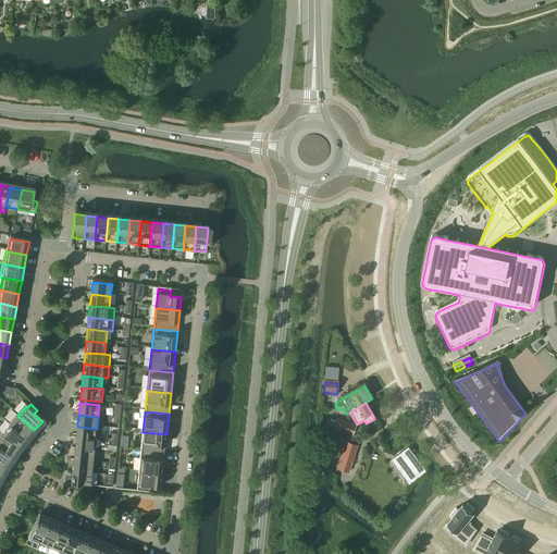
[(34,430),(17,416),(9,426),(26,439),(34,430)]
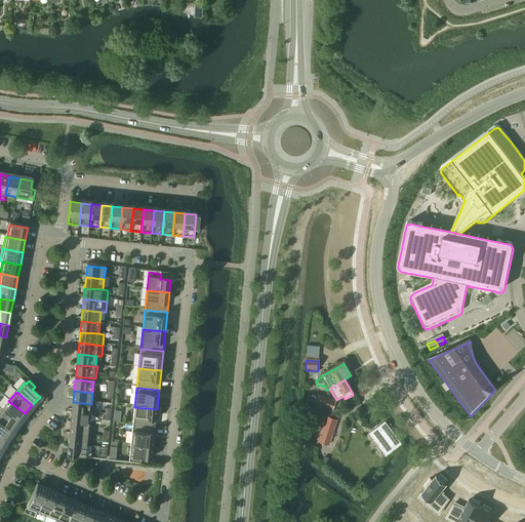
[(326,408),(329,401),(324,399),(321,406),(326,408)]
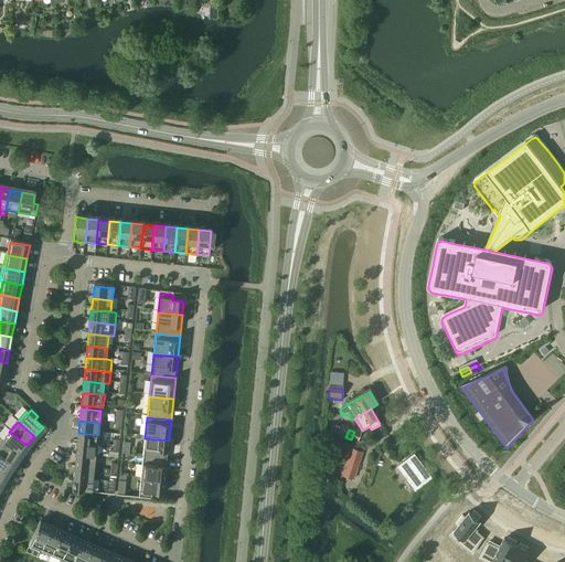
[(20,455),(27,445),(9,432),(1,442),(20,455)]
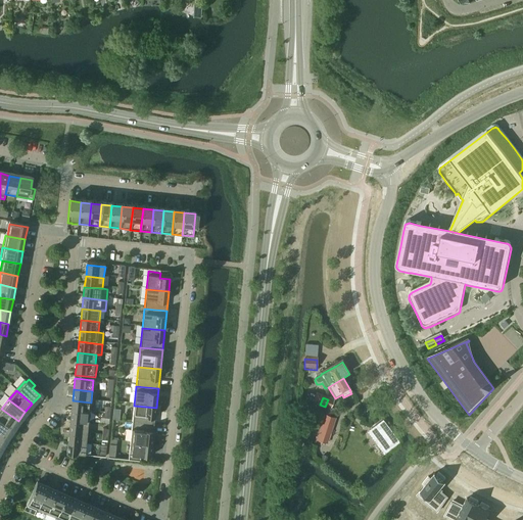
[(331,410),(334,402),(328,399),(325,407),(331,410)]
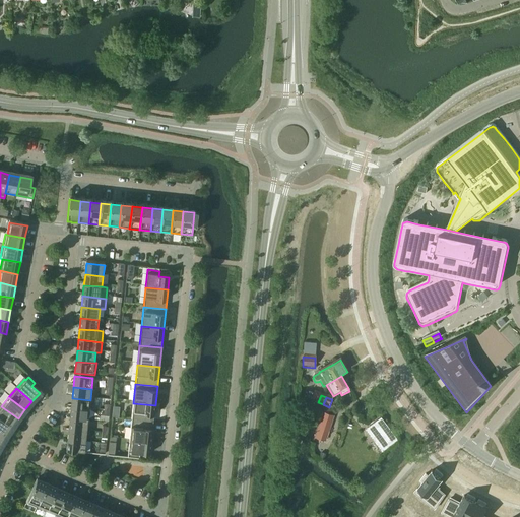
[(95,400),(90,400),(72,398),(71,408),(89,410),(94,411),(95,400)]
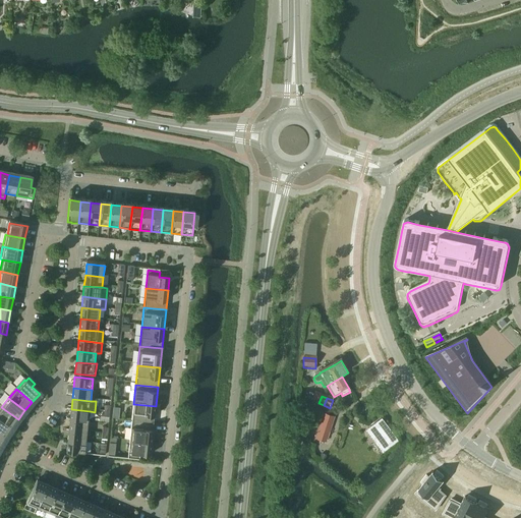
[(154,425),(156,406),(133,404),(131,423),(154,425)]
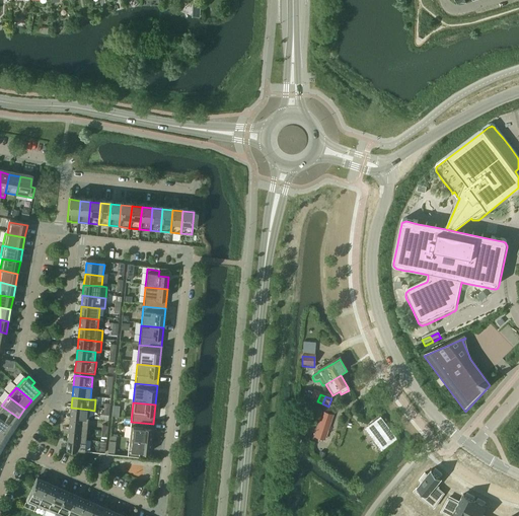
[(0,419),(11,427),(18,418),(1,406),(0,408),(0,419)]
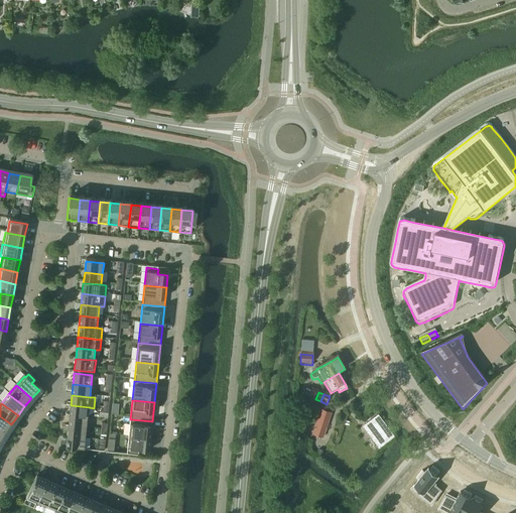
[(87,418),(89,407),(71,405),(70,416),(87,418)]
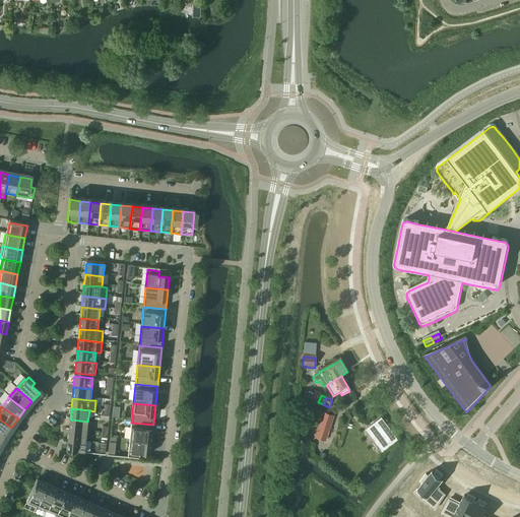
[(324,443),(333,417),(323,414),(315,440),(324,443)]
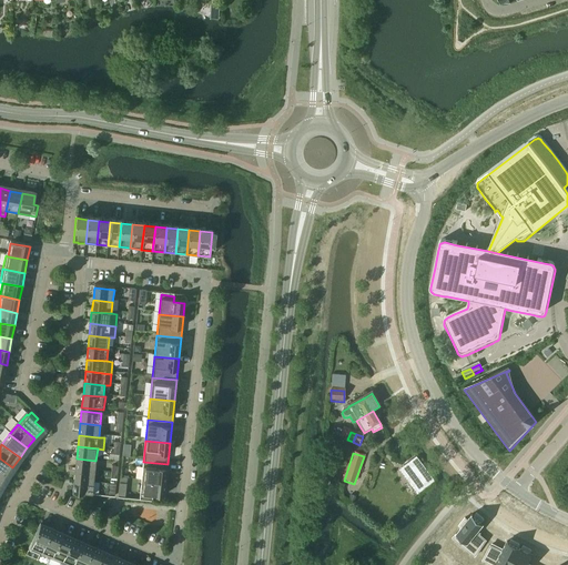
[(401,471),(418,495),(437,482),(418,457),(401,471)]
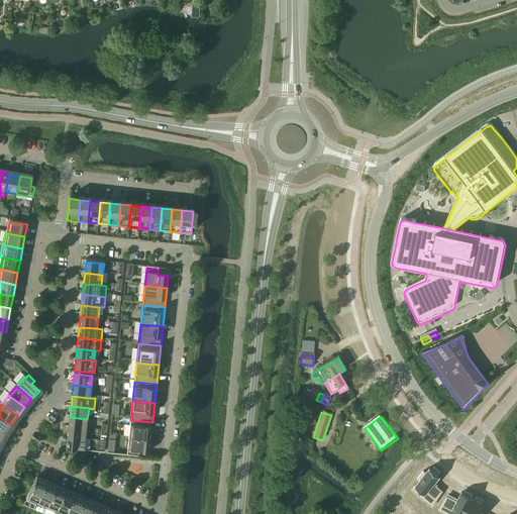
[(11,425),(0,417),(0,430),(6,434),(11,425)]
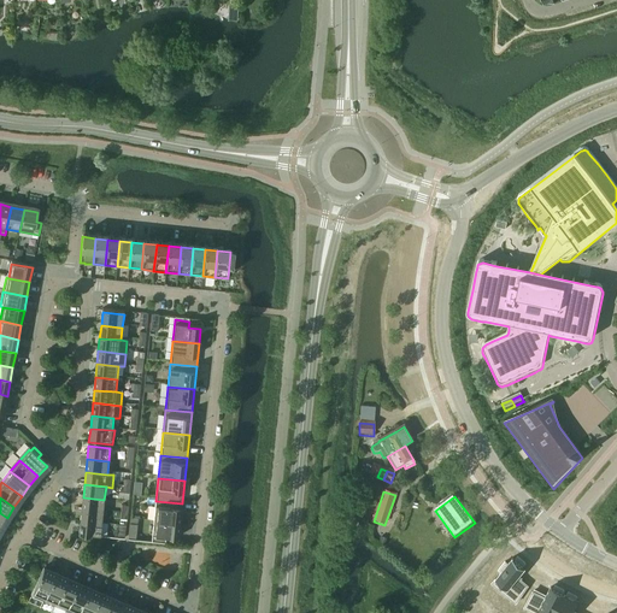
[(103,513),(104,500),(83,497),(81,511),(103,513)]
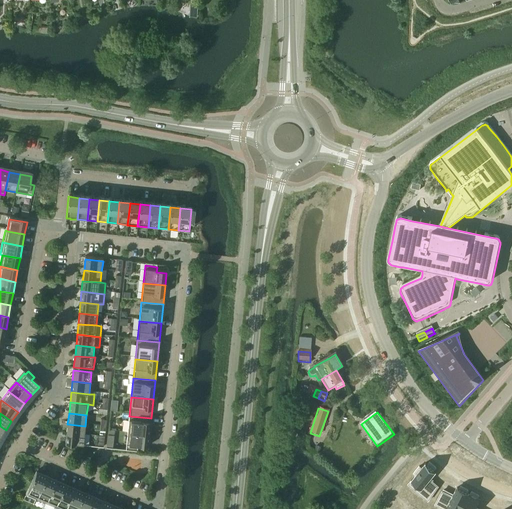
[(149,437),(151,418),(129,416),(127,435),(149,437)]
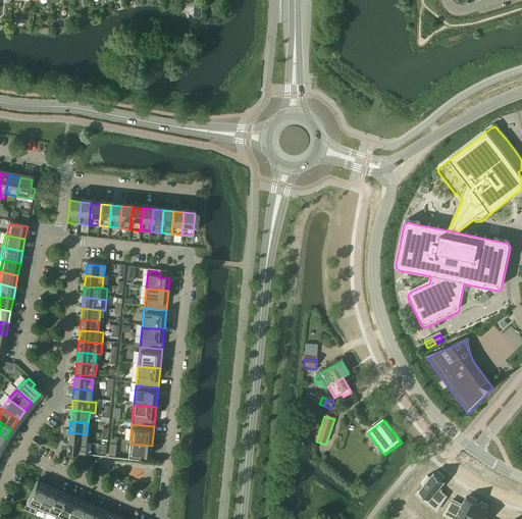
[(86,445),(87,434),(68,432),(67,444),(86,445)]
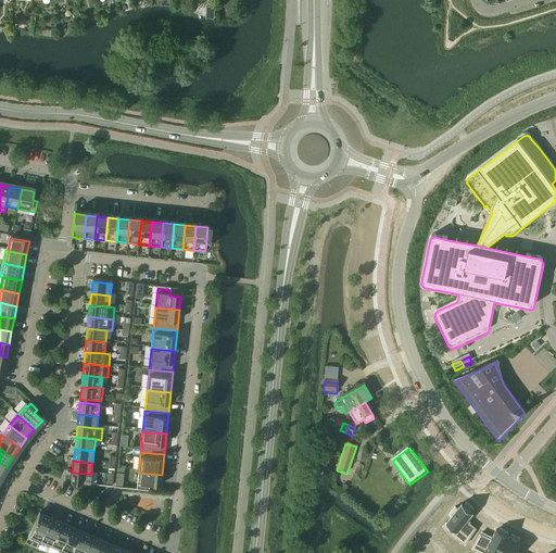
[(90,487),(91,474),(72,473),(71,485),(90,487)]
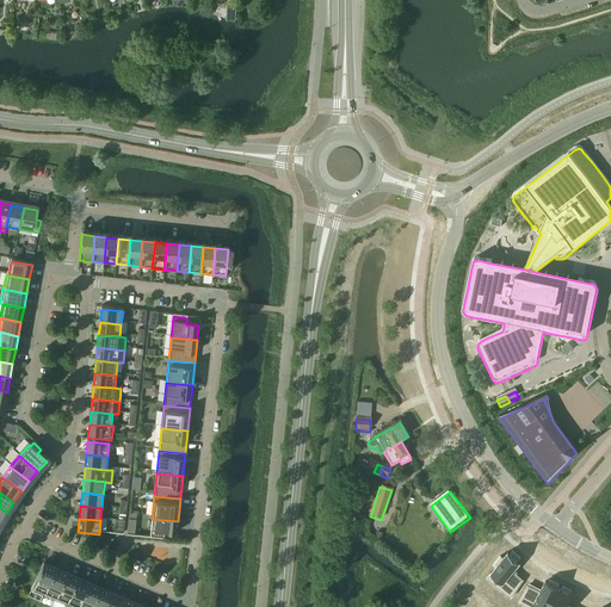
[(176,536),(178,521),(152,519),(149,539),(164,542),(164,534),(176,536)]
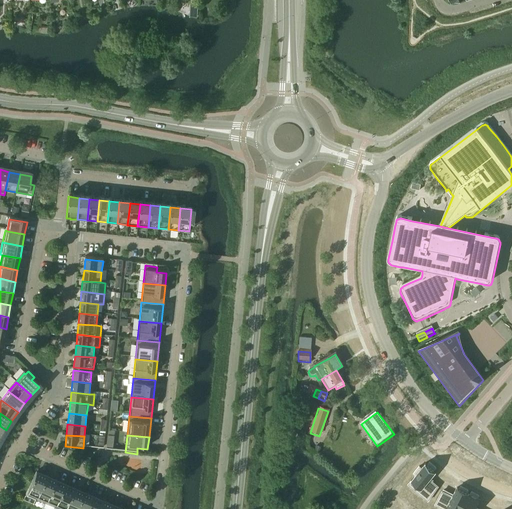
[(416,478),(408,487),(428,503),(438,489),(430,482),(436,474),(434,472),(436,470),(429,465),(427,467),(425,466),(421,471),(419,469),(414,476),(416,478)]
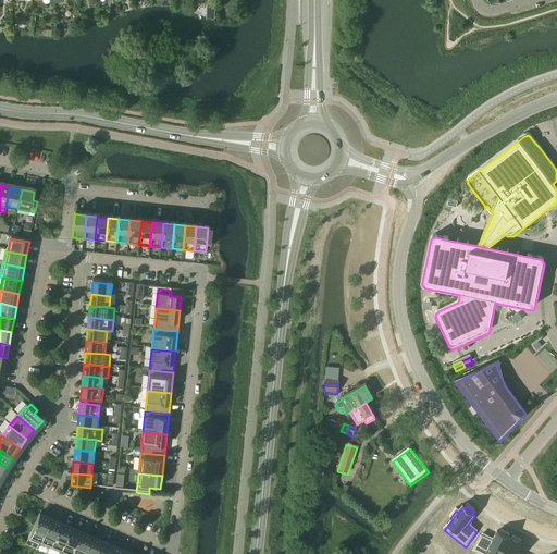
[(40,543),(50,520),(39,516),(29,538),(40,543)]
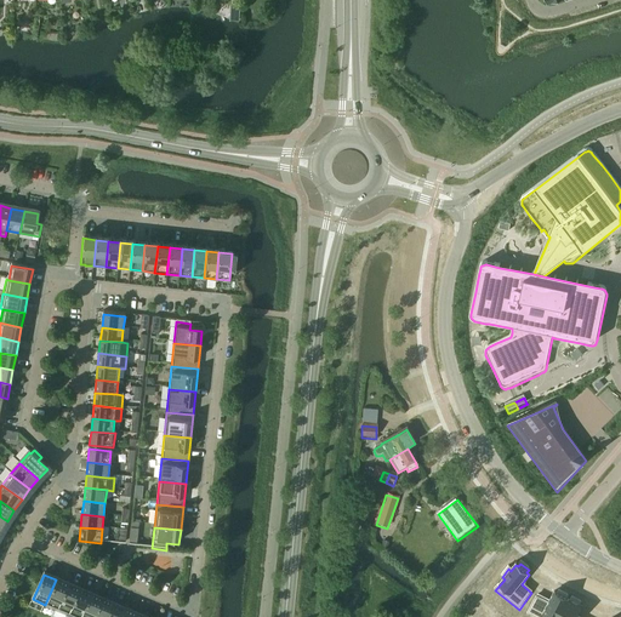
[(56,610),(67,584),(56,580),(45,605),(56,610)]
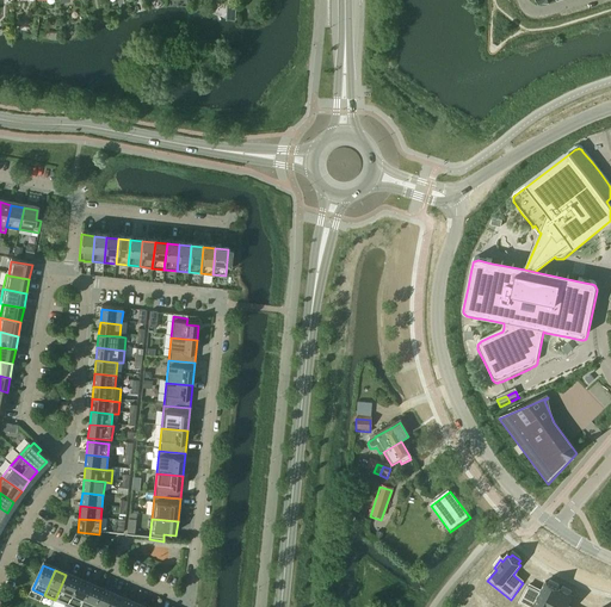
[(66,605),(76,580),(66,575),(55,600),(66,605)]
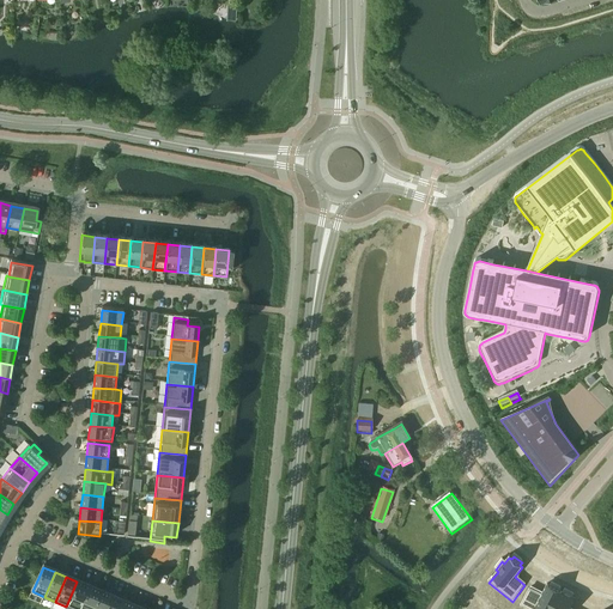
[(79,608),(89,586),(77,582),(66,607),(70,608),(79,608)]
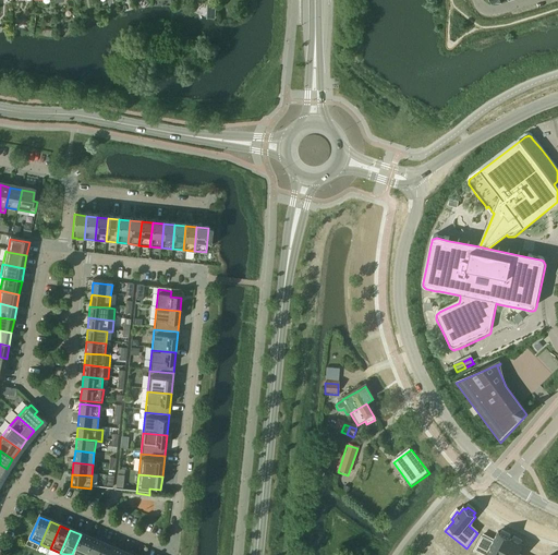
[(482,539),(475,553),(477,554),(504,554),(511,541),(509,540),(511,538),(501,533),(500,535),(498,534),(494,544),(482,539)]
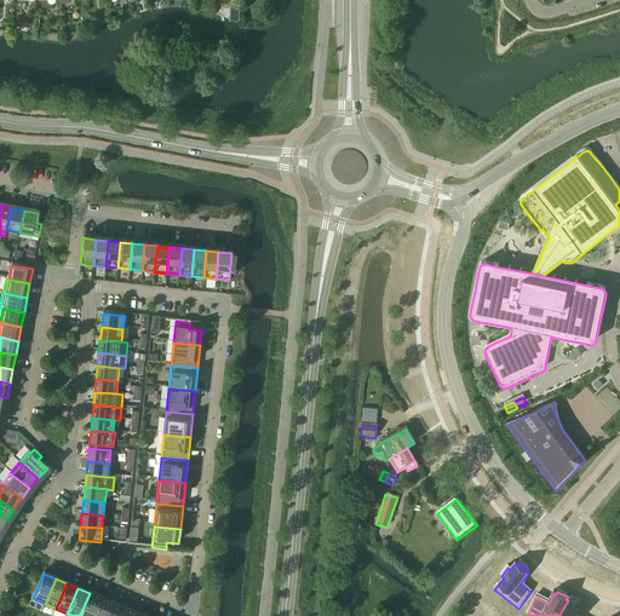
[(92,615),(101,598),(90,593),(80,615),(92,615)]
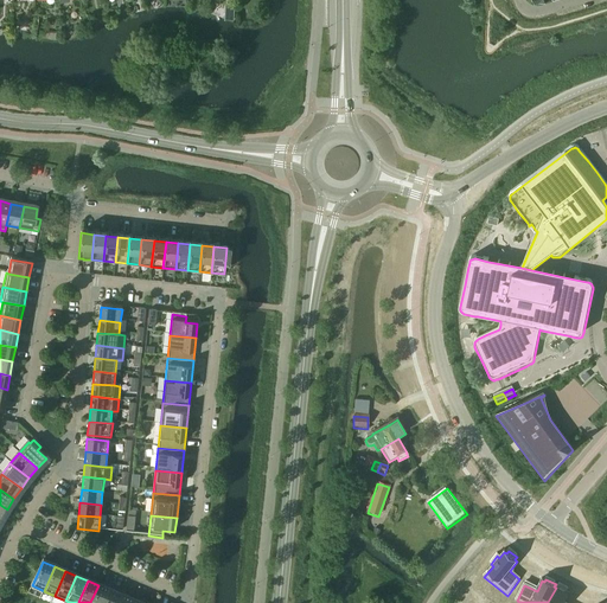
[(104,602),(109,591),(98,585),(90,602),(104,602)]
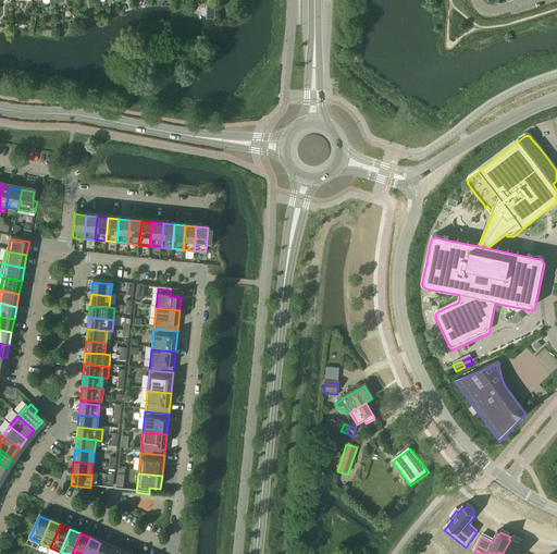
[(511,541),(510,540),(503,553),(518,553),(522,546),(520,545),(521,542),(512,538),(511,541)]
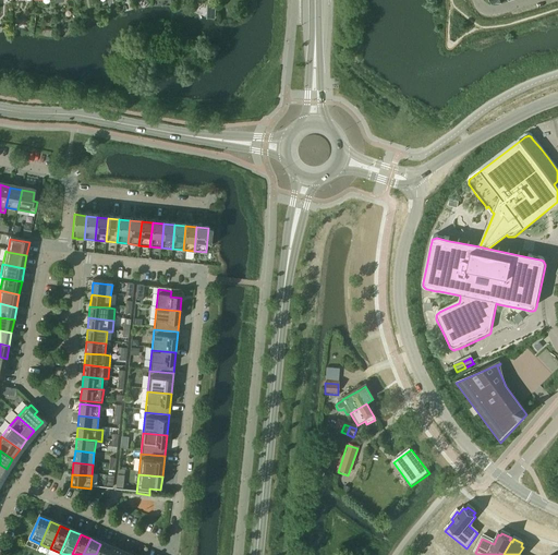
[(108,554),(111,549),(100,544),(96,554),(108,554)]
